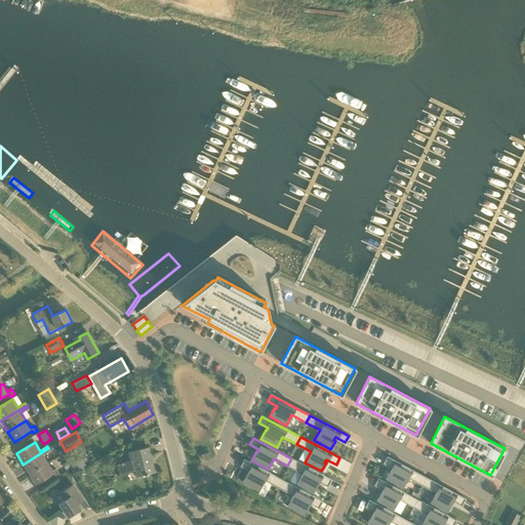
[(155,473),(153,463),(150,463),(149,457),(151,456),(149,447),(129,452),(131,461),(117,465),(120,476),(125,474),(125,472),(135,469),(137,477),(145,476),(155,473)]
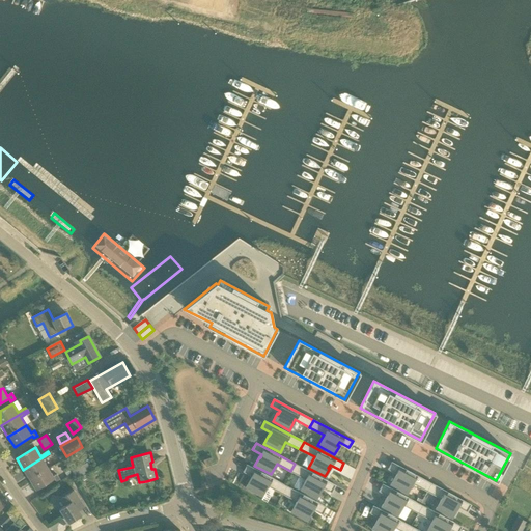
[(30,480),(48,469),(44,460),(51,456),(49,453),(23,470),(30,480)]
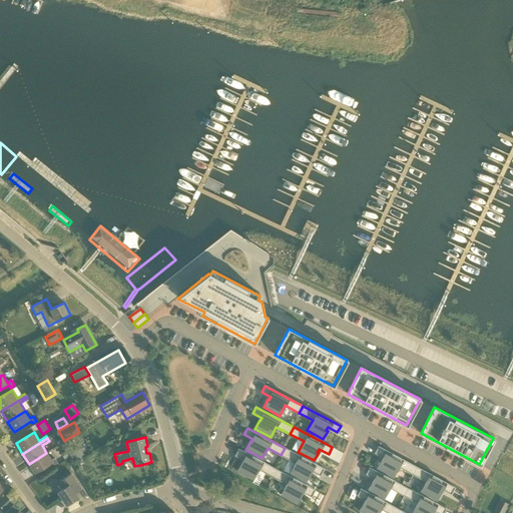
[(398,466),(412,473),(416,466),(378,446),(375,452),(384,457),(382,460),(381,460),(377,468),(392,476),(398,466)]
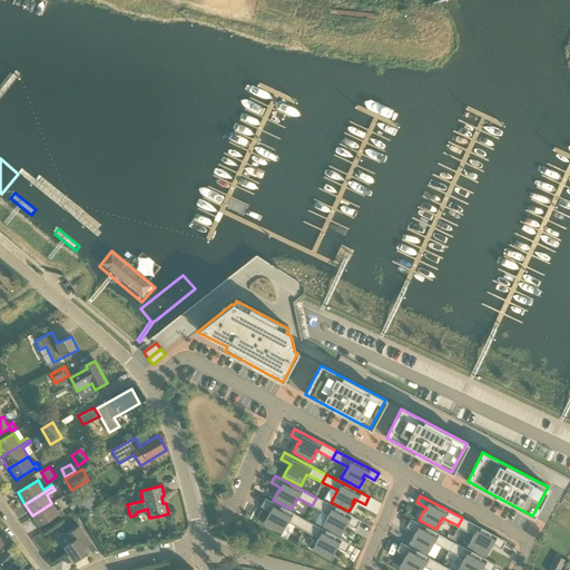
[(92,509),(99,504),(95,497),(80,505),(85,513),(87,512),(92,509)]
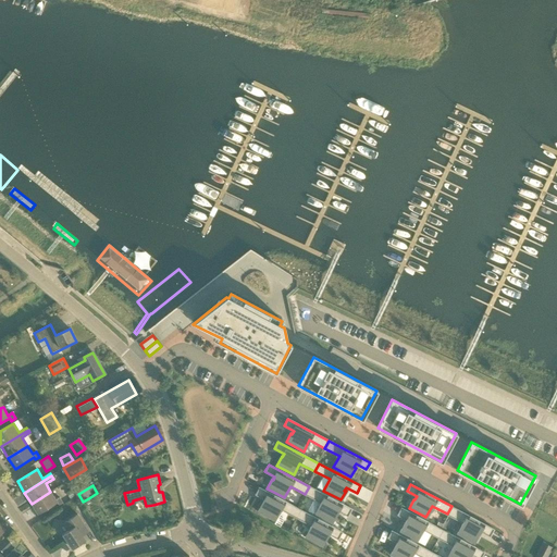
[(350,508),(309,486),(305,494),(320,503),(314,514),(332,522),(336,514),(335,514),(336,510),(347,516),(350,508)]
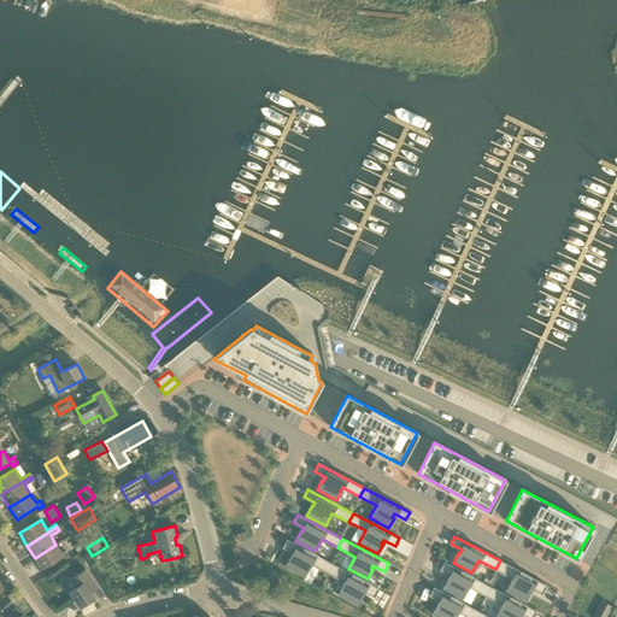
[(311,564),(328,573),(333,564),(287,540),(283,547),(294,553),(292,557),(292,556),(286,566),(305,576),(311,564)]
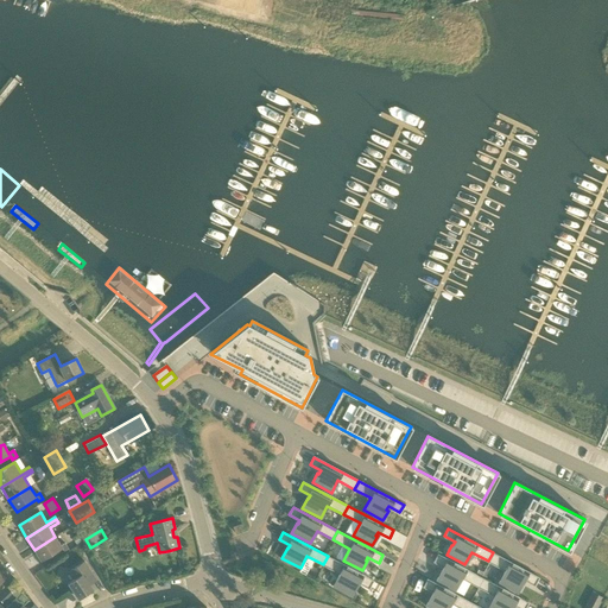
[(77,545),(82,542),(77,534),(73,538),(77,545)]
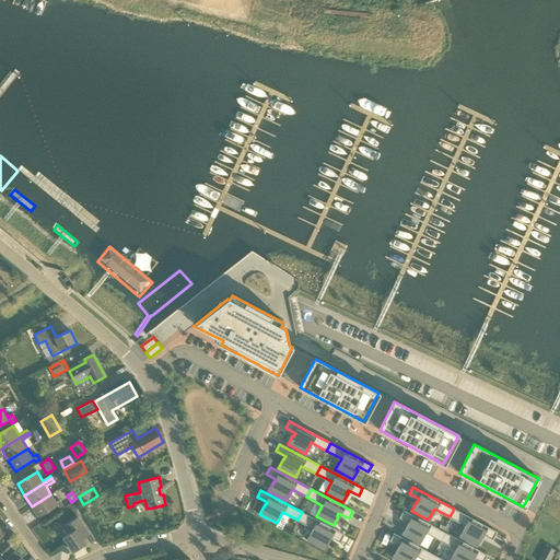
[(50,494),(32,506),(38,518),(58,506),(59,509),(63,505),(60,501),(56,503),(50,494)]
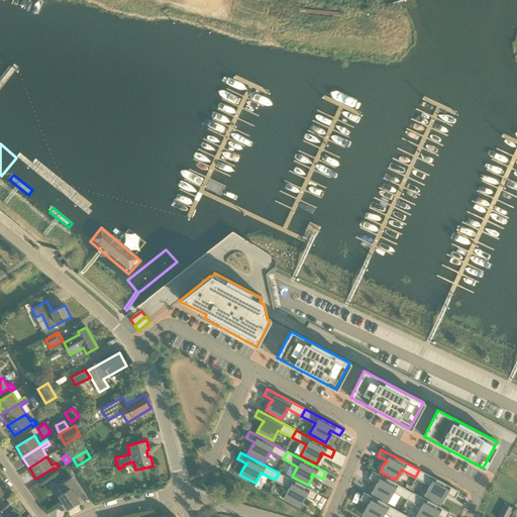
[(457,490),(419,470),(415,477),(429,485),(423,495),(439,503),(443,495),(442,495),(444,492),(453,497),(457,490)]
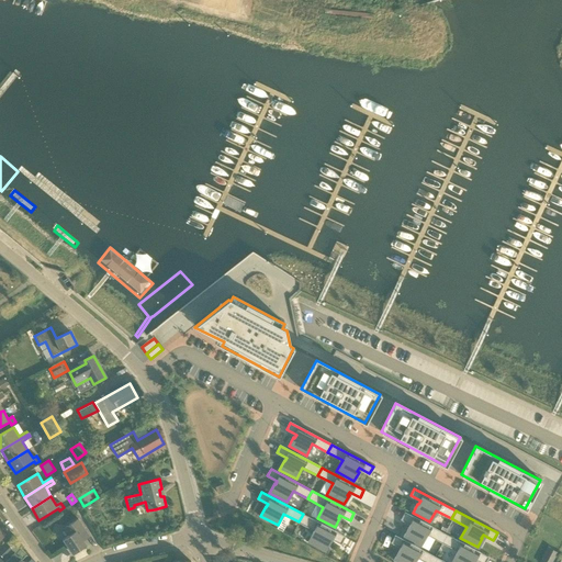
[(426,534),(441,541),(446,534),(404,512),(401,518),(411,524),(408,527),(403,536),(420,544),(426,534)]
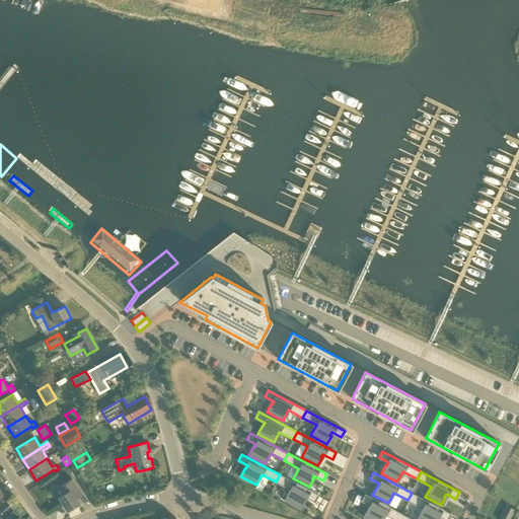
[(318,495),(280,474),(276,482),(290,490),(284,500),(300,508),(305,500),(303,500),(305,497),(314,502),(318,495)]
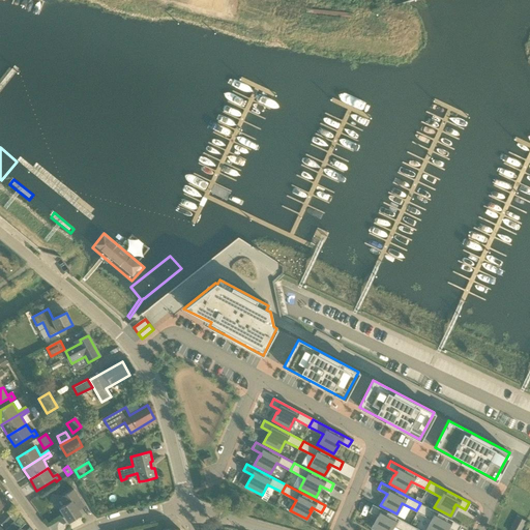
[(82,514),(79,510),(85,506),(74,490),(61,498),(65,505),(60,509),(69,523),(82,514)]
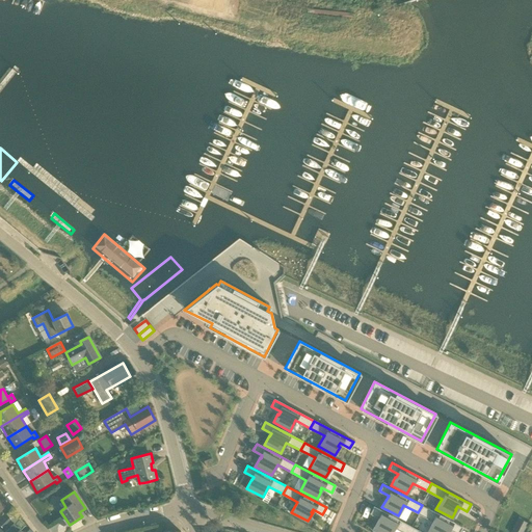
[(457,531),(461,527),(422,505),(418,512),(432,521),(426,531),(428,531),(447,531),(448,531),(446,531),(448,528),(455,531),(457,531)]
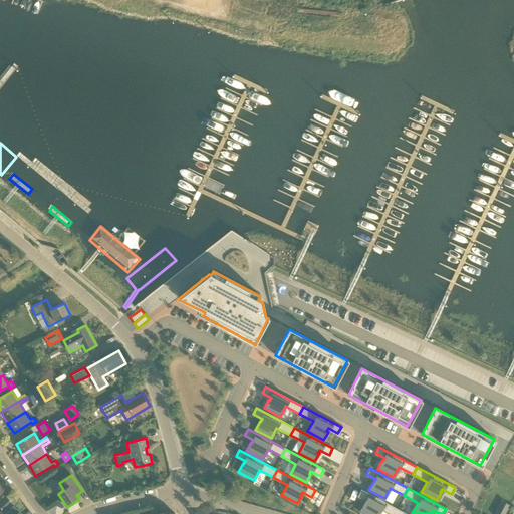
[(377,513),(380,509),(391,513),(396,513),(399,509),(360,489),(357,495),(366,500),(365,503),(364,503),(359,511),(364,513),(377,513)]
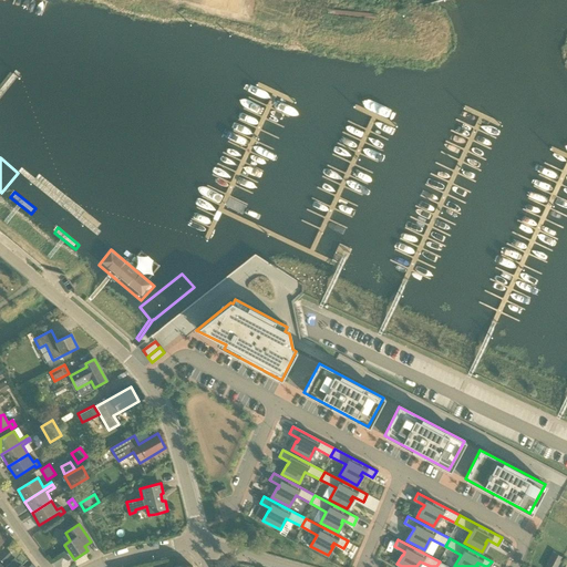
[(557,566),(563,558),(553,554),(545,566),(557,566)]
